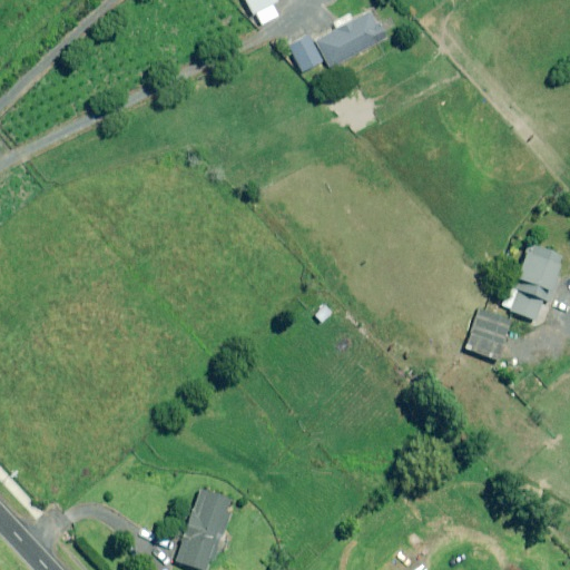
[(244,0),(252,16),(255,15),(261,25),(277,17),(271,5),(276,1),(275,0),(244,0)]
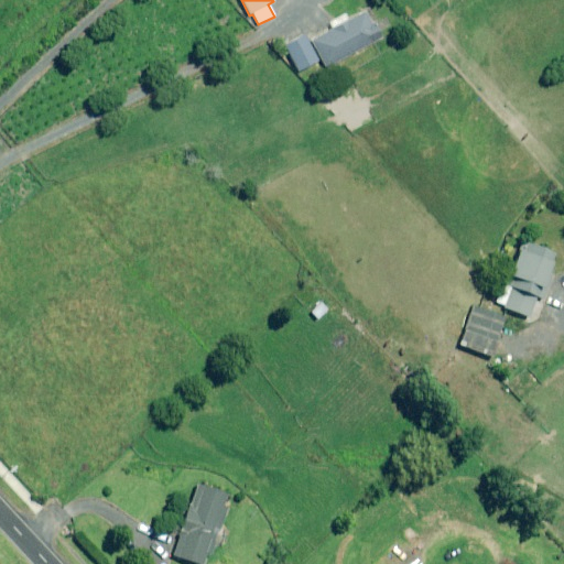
[(370,24),(365,12),(311,39),(324,66),(381,38),(375,23),(370,24)]
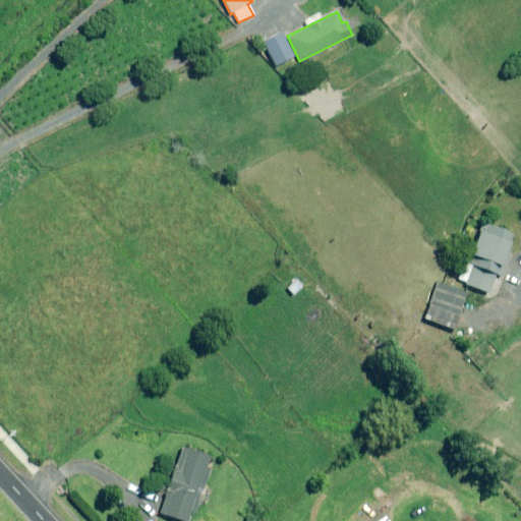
[(293,57),(281,34),(264,43),(276,66),(293,57)]
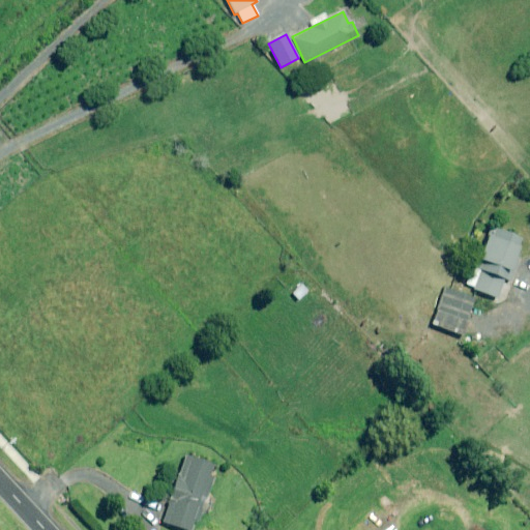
[(520,237),(490,227),(474,267),(505,278),(520,237)]
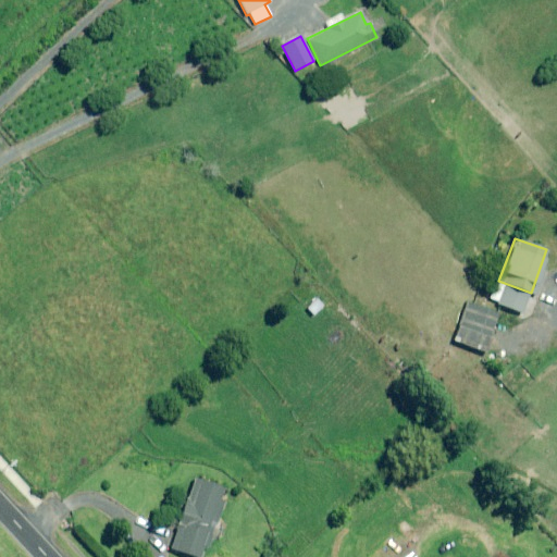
[(529,296),(494,285),(489,301),(523,313),(529,296)]
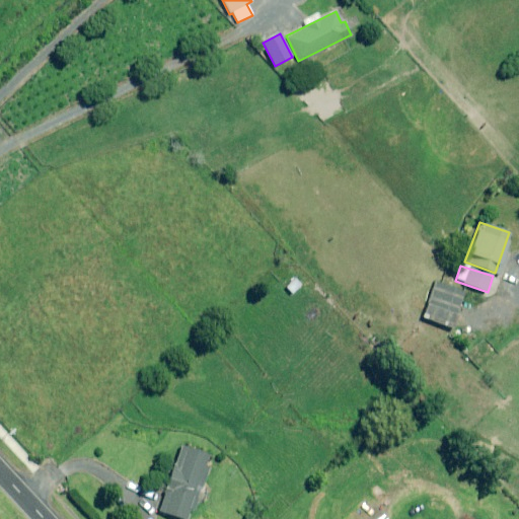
[(293,277),(284,288),(293,296),(302,284),(293,277)]
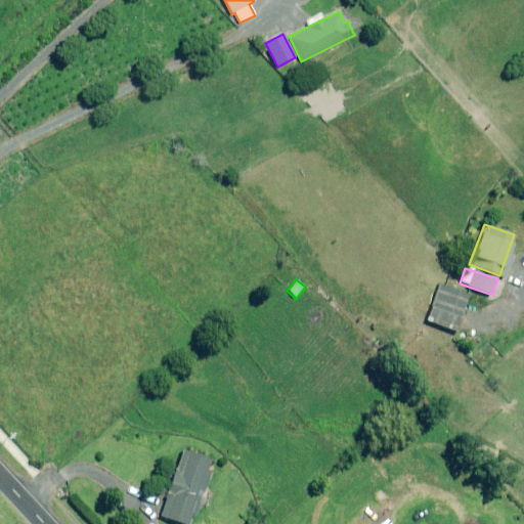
[(469,295),(439,284),(426,320),(455,332),(469,295)]
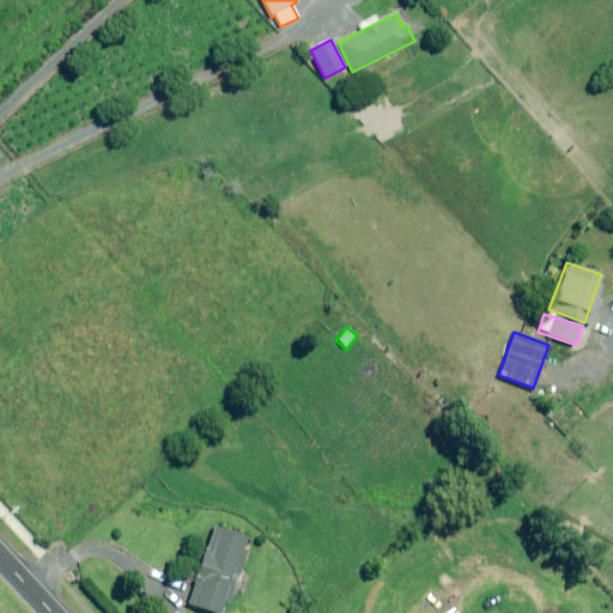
[(246,536),(213,526),(187,604),(216,612),(222,612),(234,580),(231,580),(246,536)]
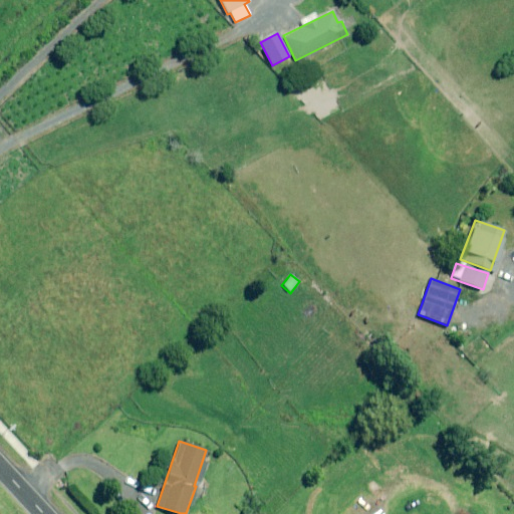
All buildings are outlined.
